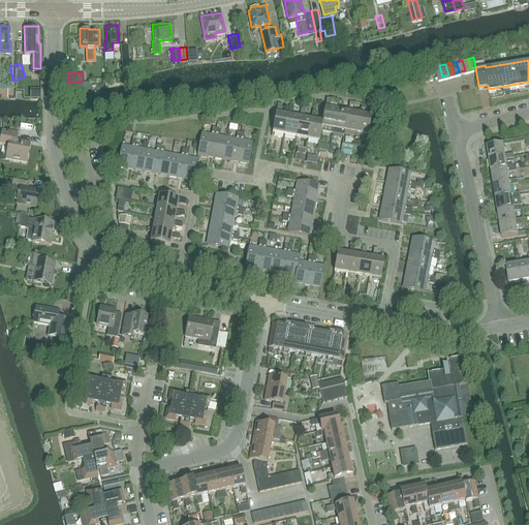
[(324,103),(321,118),(320,123),(321,123),(333,125),(336,105),(330,104),(331,95),(327,95),(325,103),(324,103)]
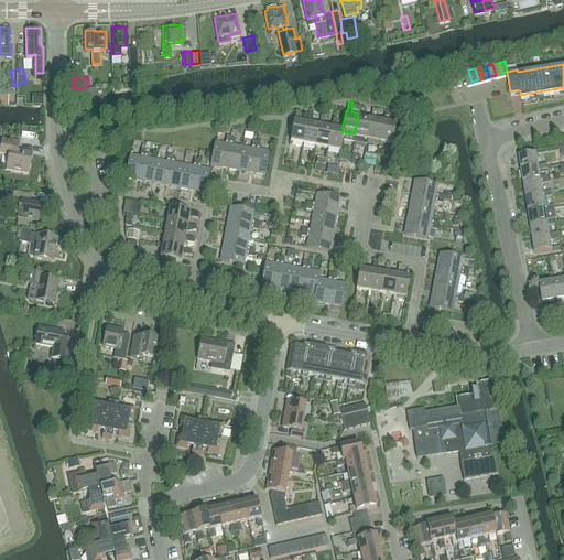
[(366,141),(367,136),(371,116),(364,114),(365,105),(360,104),(358,112),(355,133),(354,139),(366,141)]
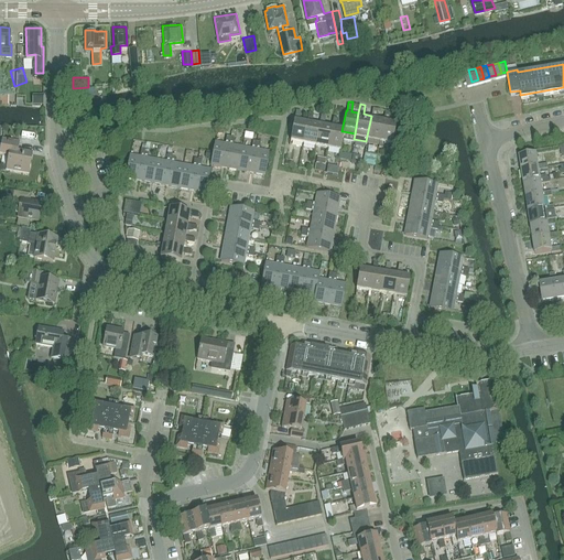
[(372,106),(371,116),(367,136),(379,138),(383,118),(376,116),(378,107),(372,106)]
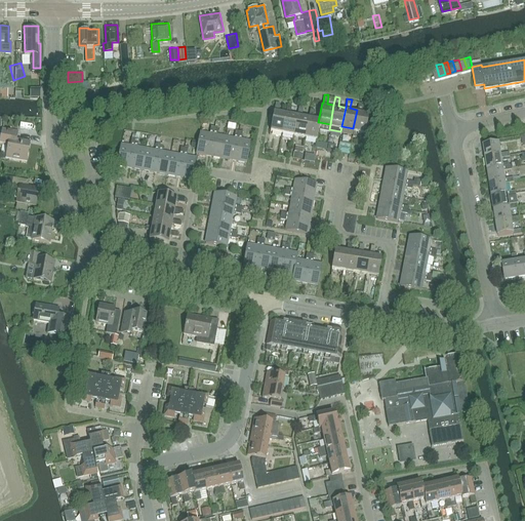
[(270,127),(281,129),(285,111),(278,109),(279,101),(276,99),(274,109),(273,109),(270,127)]
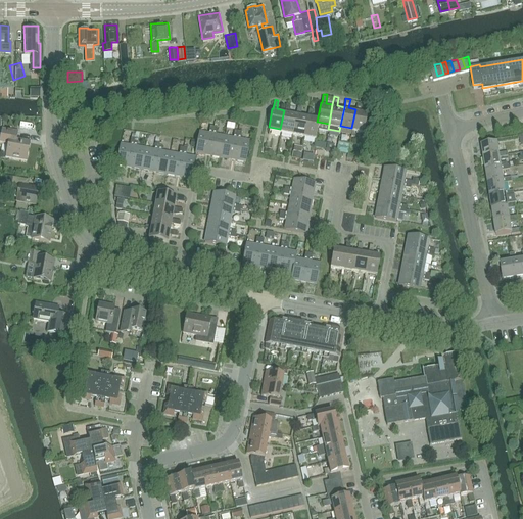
[(355,109),(351,128),(363,131),(367,111),(360,110),(362,101),(357,100),(355,109)]
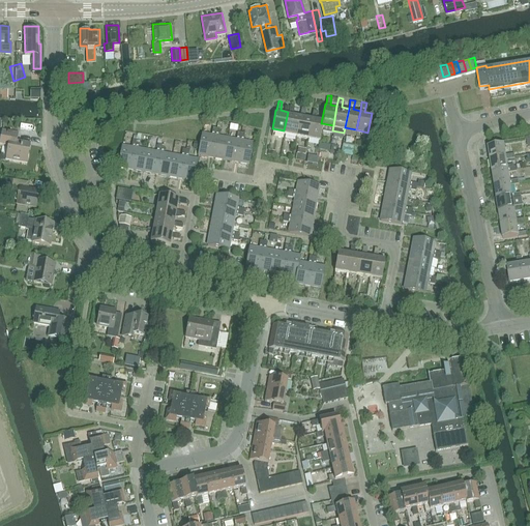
[(289,103),(288,112),(284,130),(296,133),(299,114),(292,113),(293,104),(289,103)]
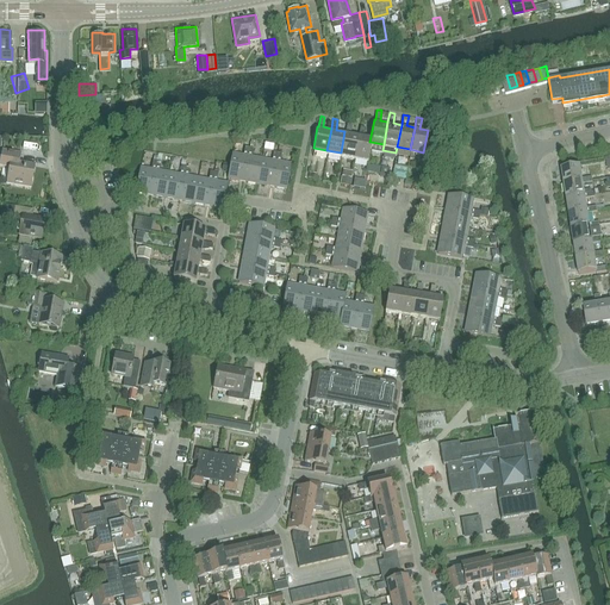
[(354,155),(358,133),(349,132),(352,122),(347,120),(344,131),(341,153),(354,155)]
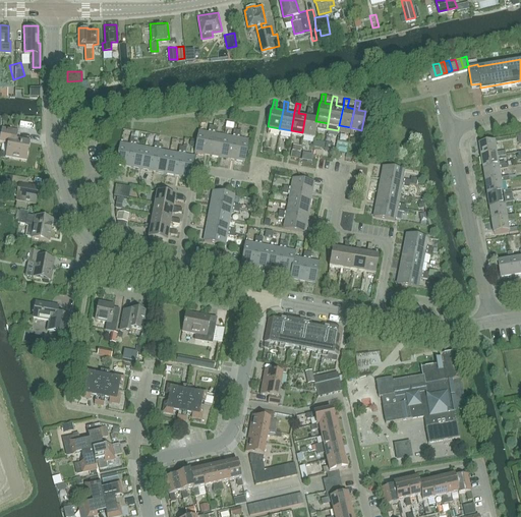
[(313,135),(316,121),(315,121),(316,116),(310,115),(311,106),(307,105),(305,114),(302,132),(313,135)]
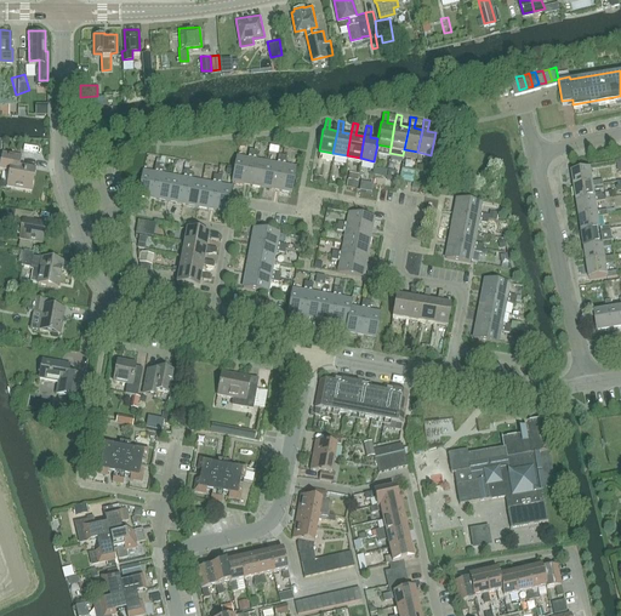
[(232,177),(246,180),(252,146),(249,146),(246,155),(237,153),(232,177)]
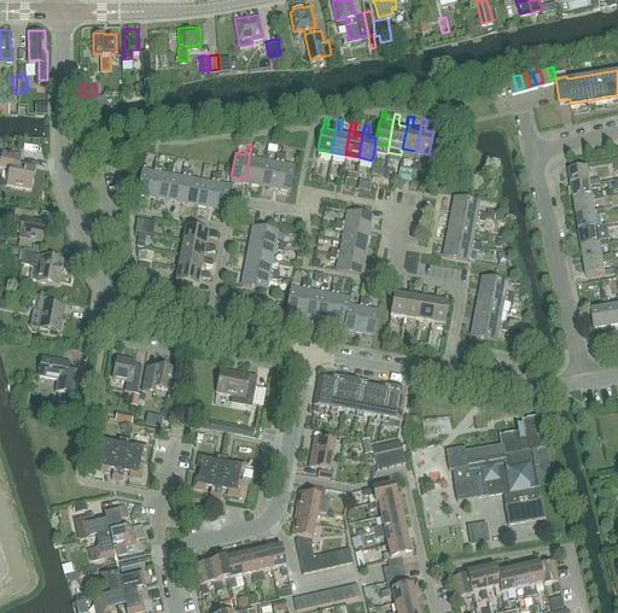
[(256,146),(251,145),(245,179),(260,181),(264,157),(254,156),(256,146)]
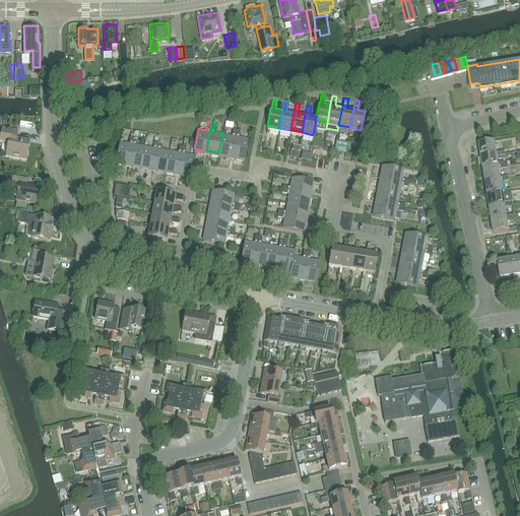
[(25,157),(29,138),(15,135),(17,128),(2,125),(0,133),(0,139),(8,141),(5,154),(25,157)]
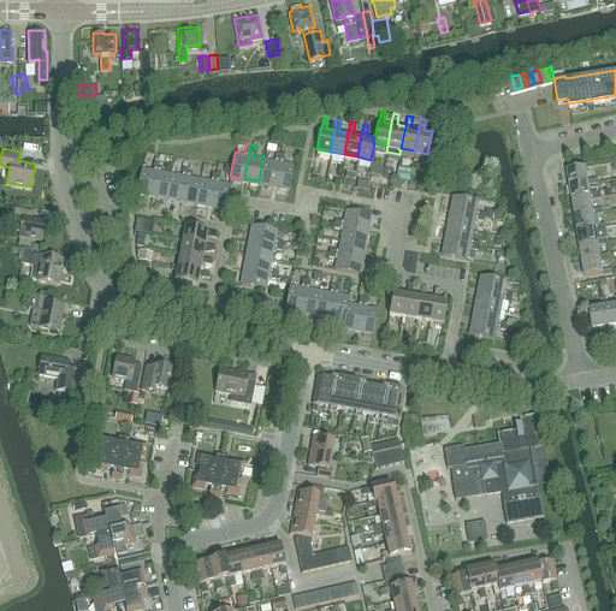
[(274,159),(264,156),(259,181),(273,183),(279,150),(276,149),(274,159)]
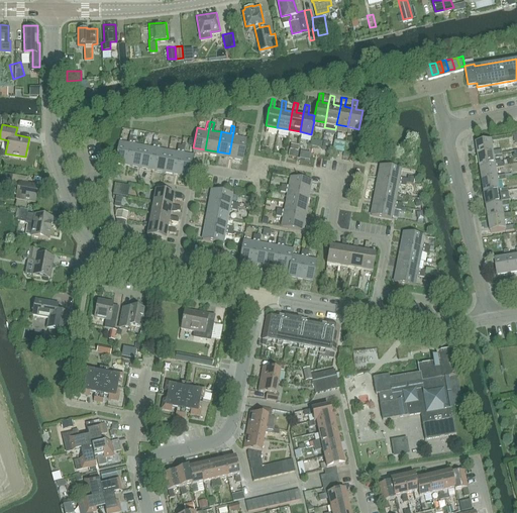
[(234,126),(229,154),(241,157),(245,136),(237,134),(238,127),(234,126)]
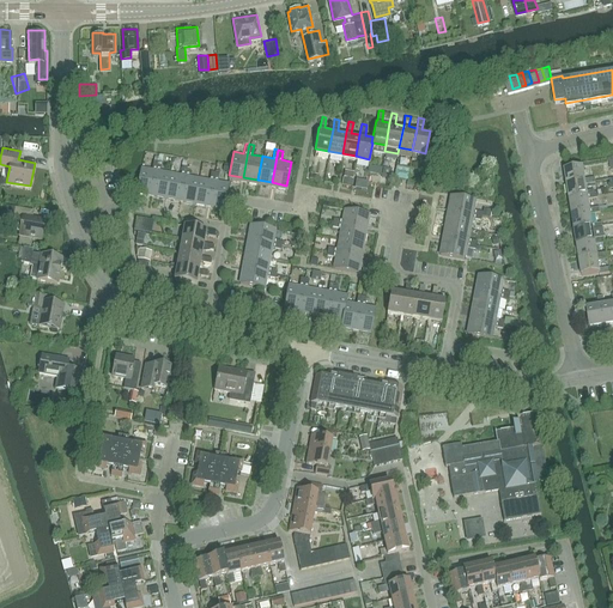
[(135,188),(151,190),(157,158),(153,158),(151,168),(140,165),(135,188)]
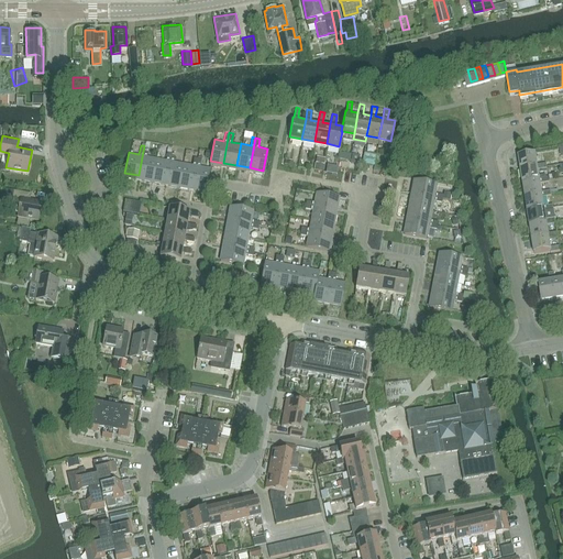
[(152,178),(156,156),(146,155),(148,146),(144,145),(139,175),(152,178)]
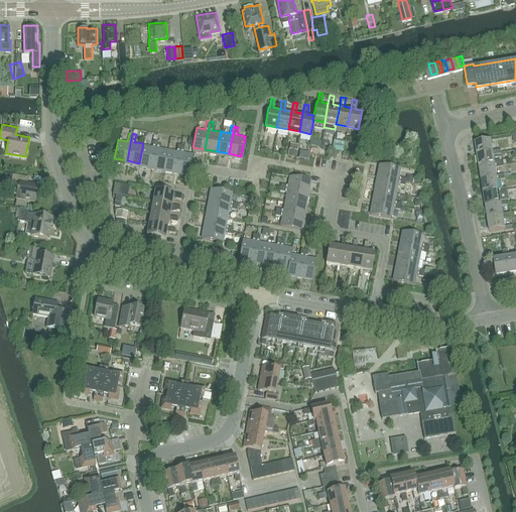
[(345,138),(334,136),(332,146),(343,148),(345,138)]
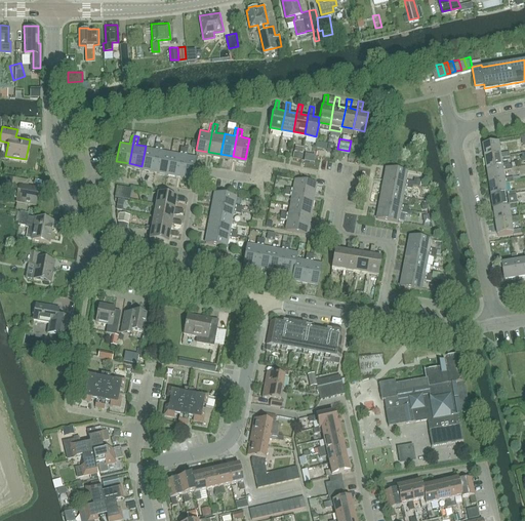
[(154,168),(159,141),(156,139),(154,148),(146,146),(142,166),(154,168)]
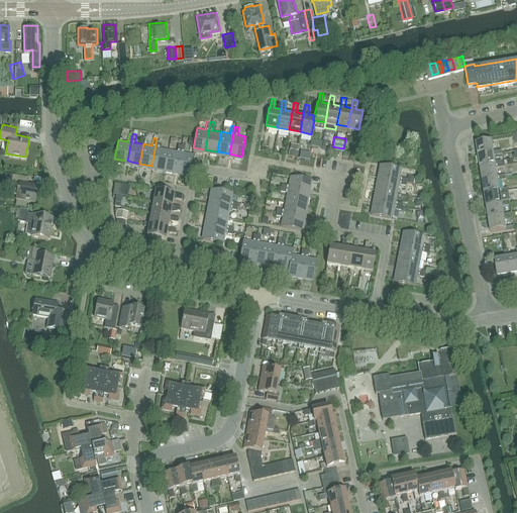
[(493,149),(493,151),(501,150),(501,145),(492,147),(491,137),(475,139),(478,152),(493,149)]
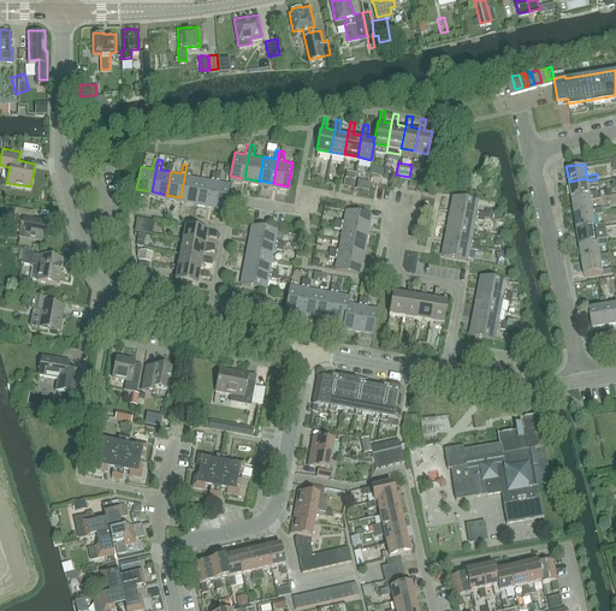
[(195,200),(200,177),(189,175),(191,165),(187,165),(181,197),(195,200)]
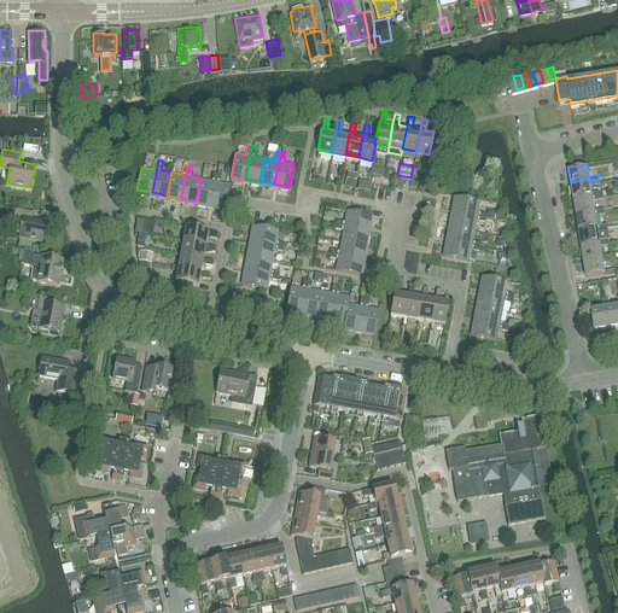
[(210,204),(216,170),(213,169),(210,179),(200,177),(196,200),(210,204)]
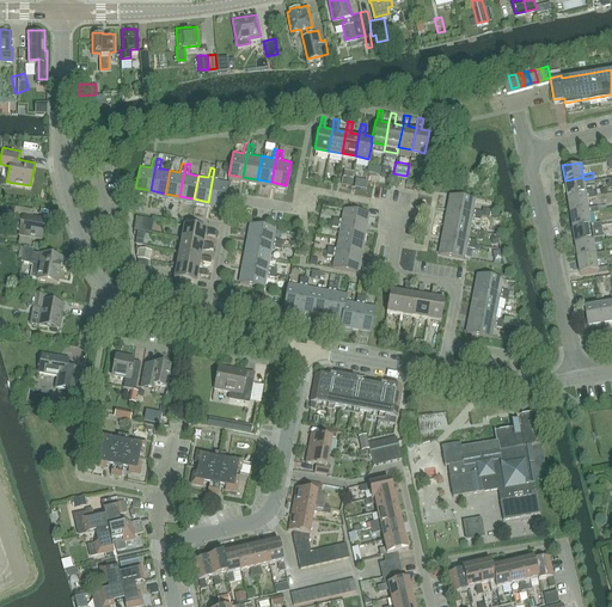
[(214,169),(208,202),(222,204),(227,181),(216,179),(219,170),(214,169)]
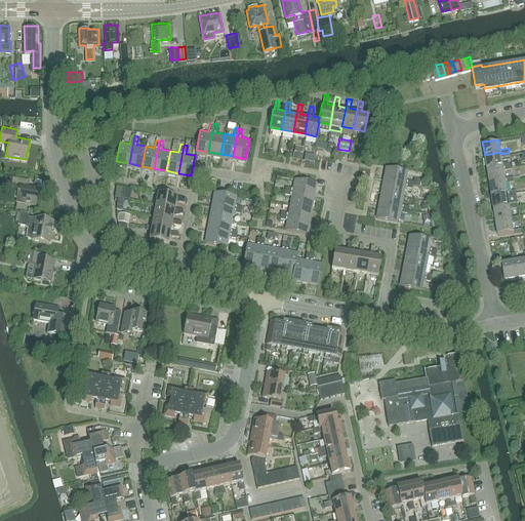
[(300,156),(301,149),(294,148),(293,155),(300,156)]
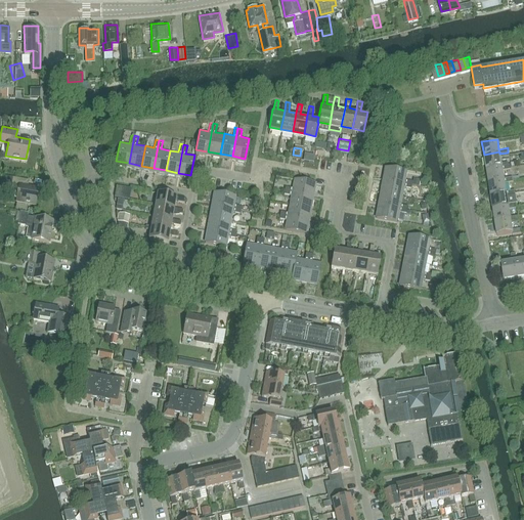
[(501,165),(501,167),(510,165),(510,161),(501,162),(499,154),(499,152),(484,155),(486,167),(501,165)]
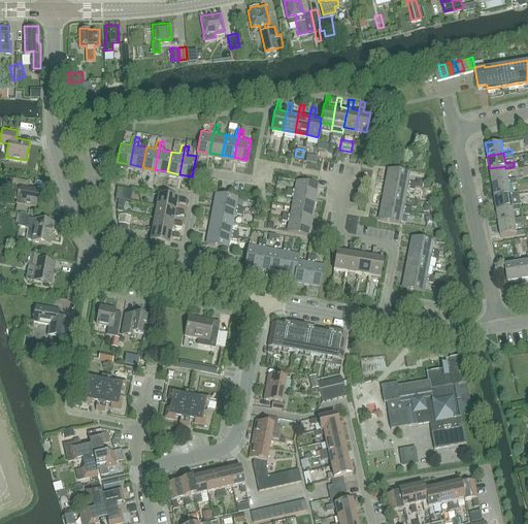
[(386,178),(415,184),(416,179),(406,178),(408,169),(388,166),(386,178)]
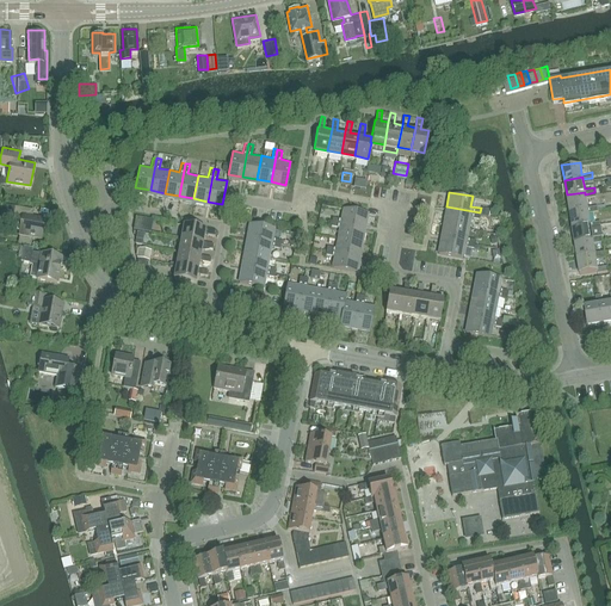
[(587,206),(587,209),(598,208),(597,206),(602,206),(600,203),(597,204),(597,202),(587,204),(585,195),(585,192),(567,195),(569,210),(587,206)]
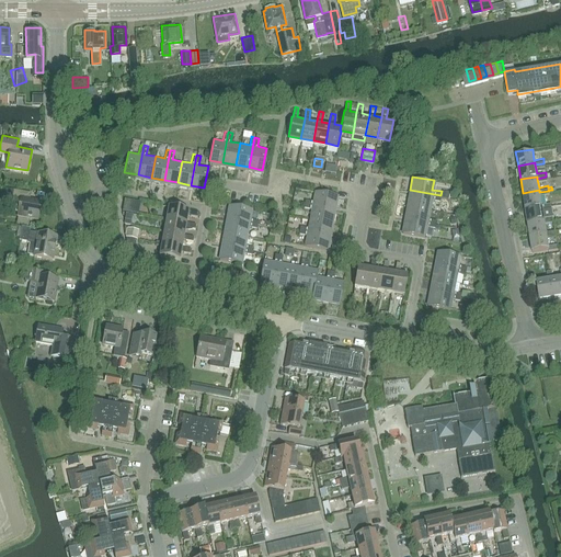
[(30,190),(13,186),(2,184),(1,195),(11,197),(20,199),(16,214),(36,217),(41,197),(29,195),(30,190)]
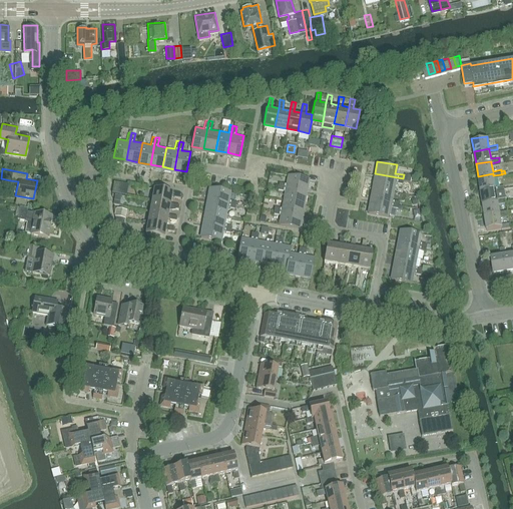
[(288,172),(288,173),(287,180),(279,179),(278,182),(306,188),(308,176),(288,172)]
